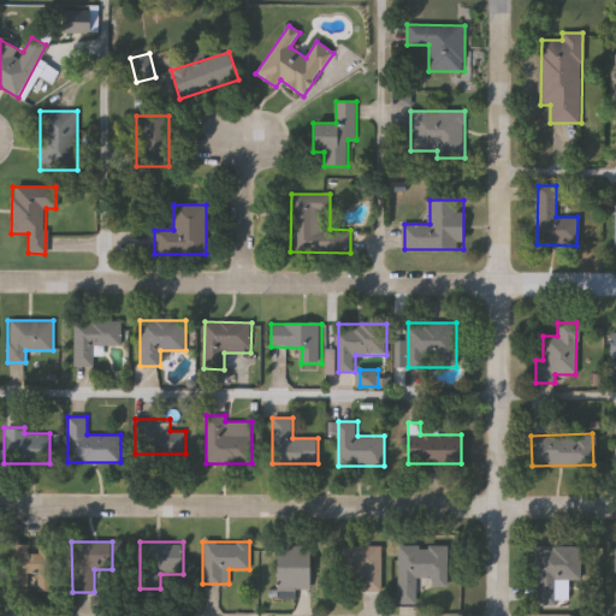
[(52,546),(51,587),(36,587),(36,578),(28,578),(28,586),(7,585),(7,543),(28,543),(28,546),(52,546)]
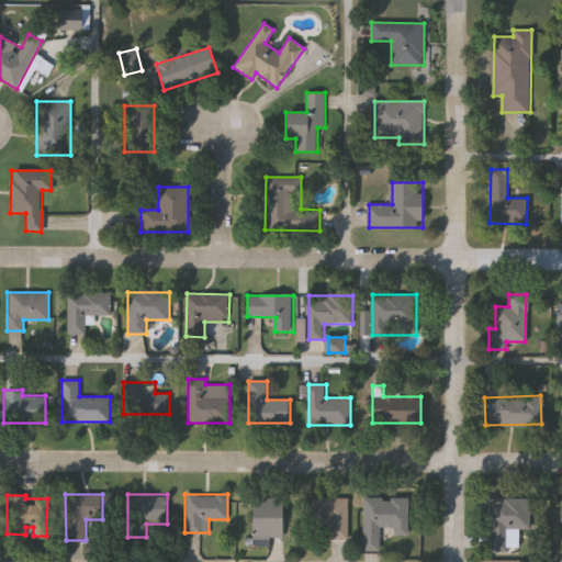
[(363,497),(408,497),(408,536),(393,536),(393,528),(381,528),(381,551),(363,551),(363,497)]
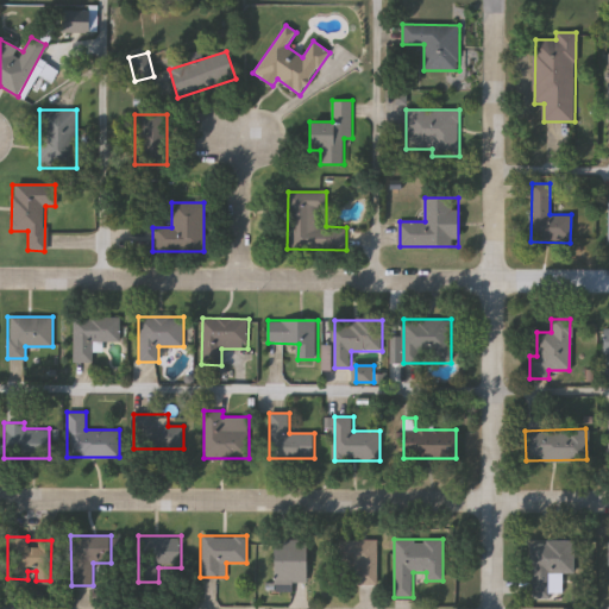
[(305,540),(305,582),(272,582),(272,540),(305,540)]
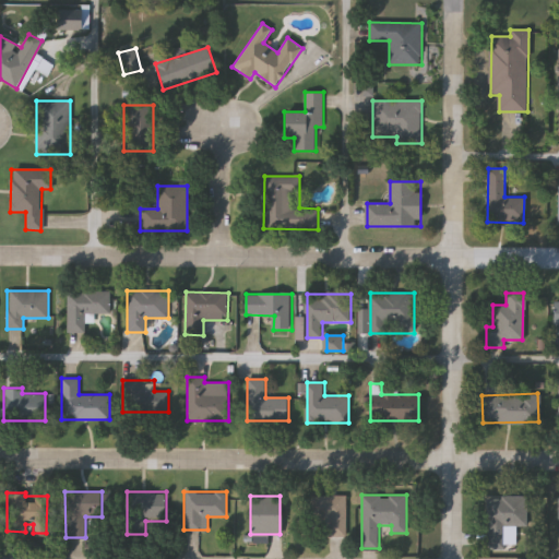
[(326,527),(312,527),(312,496),(346,496),(346,537),(326,537),(326,527)]
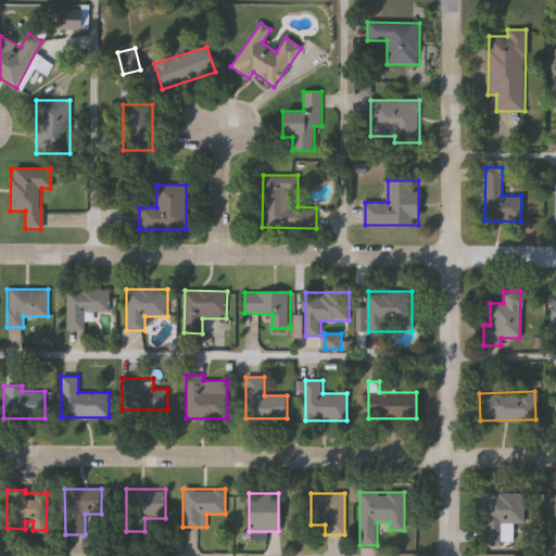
[(483,493),(523,493),(523,522),(502,522),(503,546),(483,547),(483,493)]
